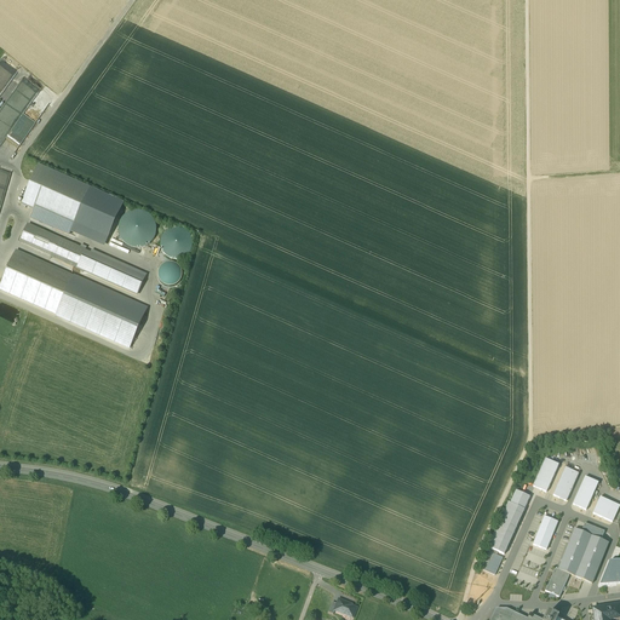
[(13,153),(1,145),(0,147),(0,149),(11,156),(13,153)]
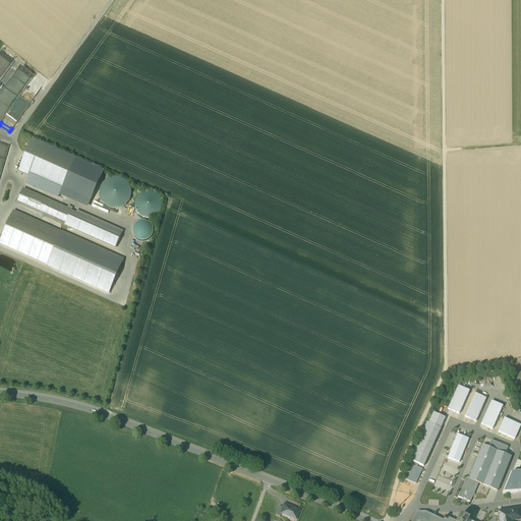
[(104,168),(33,138),(18,173),(29,177),(24,185),(85,211),(104,168)]
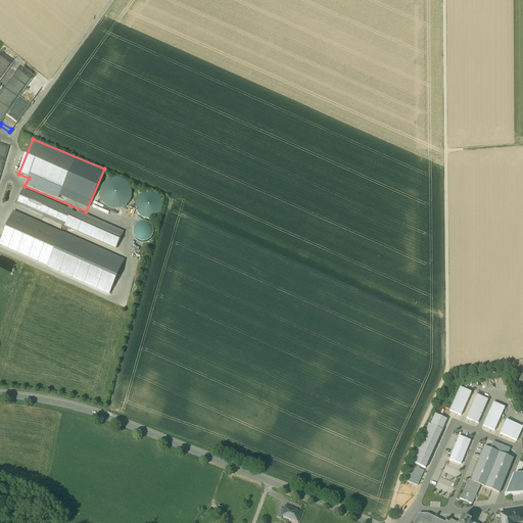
[(97,203),(125,210),(132,183),(104,176),(97,203)]
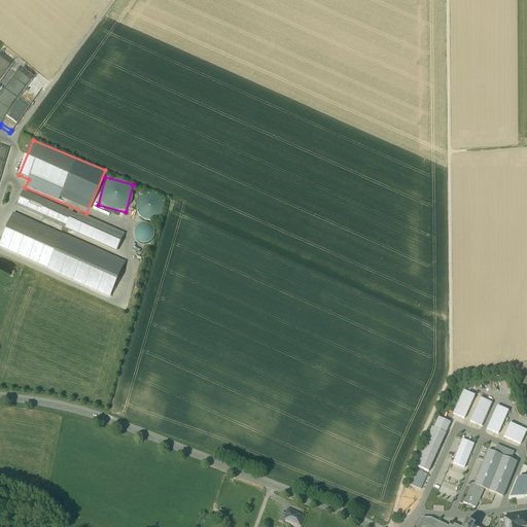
[(123,236),(25,191),(18,208),(116,251),(123,236)]
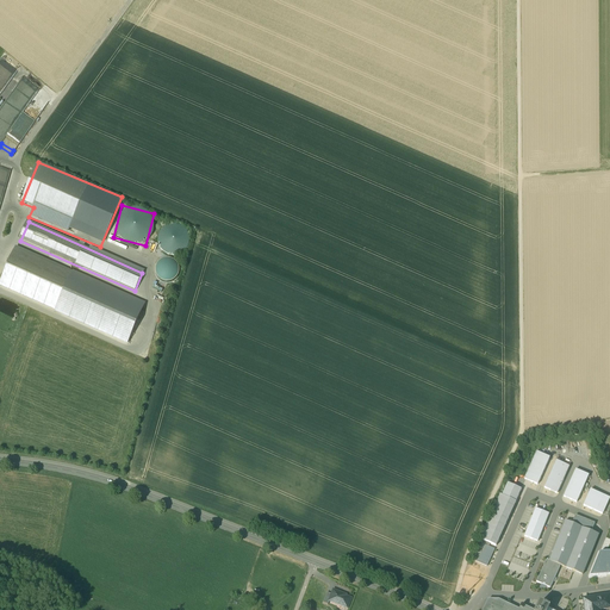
[(159,250),(179,255),(180,250),(184,250),(190,230),(161,223),(156,242),(160,243),(159,250)]
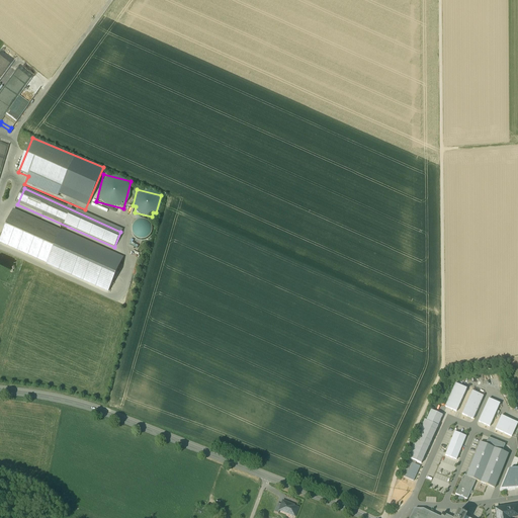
[(122,258),(14,210),(0,242),(0,244),(108,291),(122,258)]
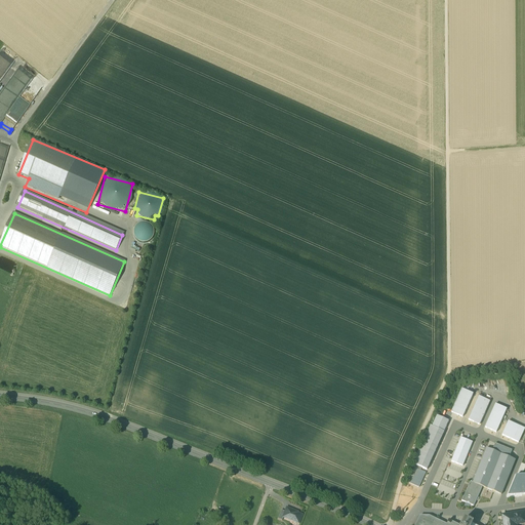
[(152,241),(152,226),(134,225),(133,240),(152,241)]
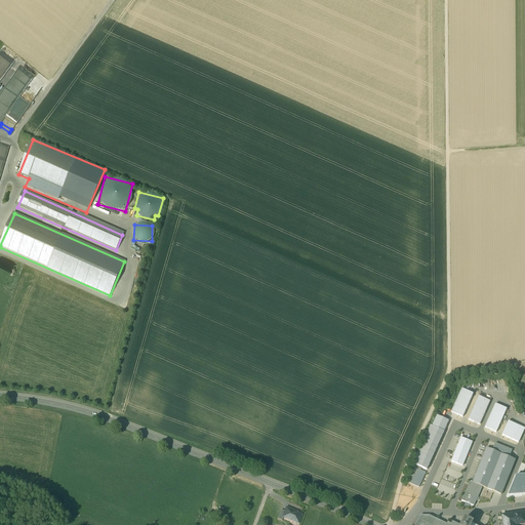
[(461,389),(451,412),(462,417),(473,394),(461,389)]
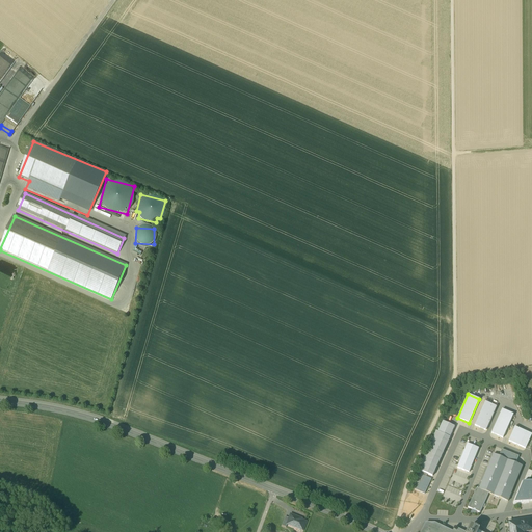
[(497,406),(485,401),(475,425),(486,430),(497,406)]
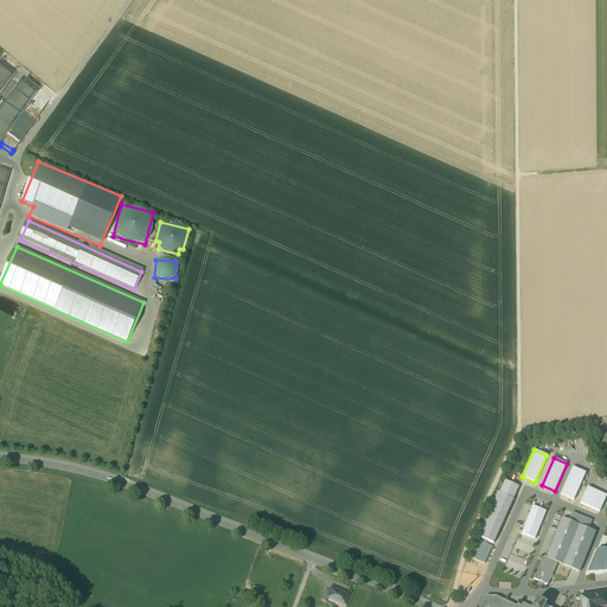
[(586,473),(573,467),(561,494),(574,500),(586,473)]
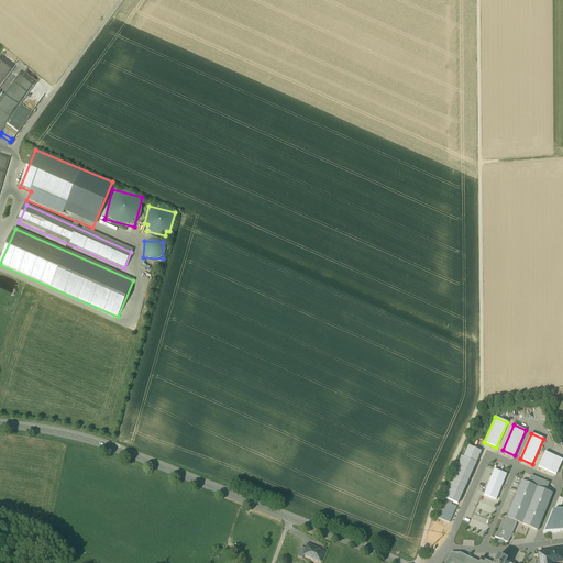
[(463,457),(476,463),(482,451),(468,445),(463,457)]
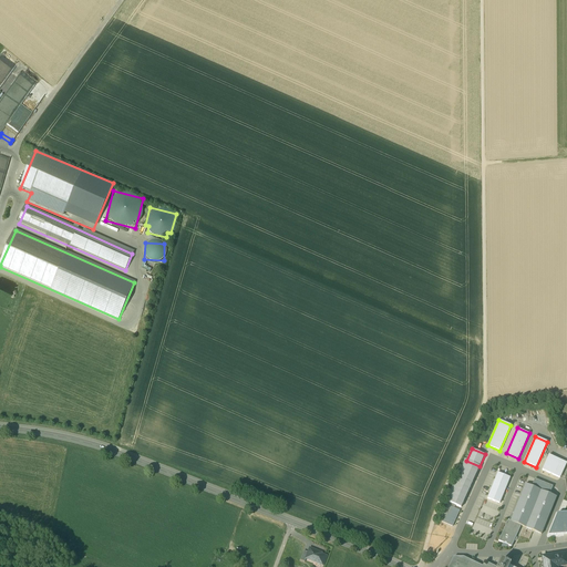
[(566,462),(549,454),(543,470),(559,477),(566,462)]
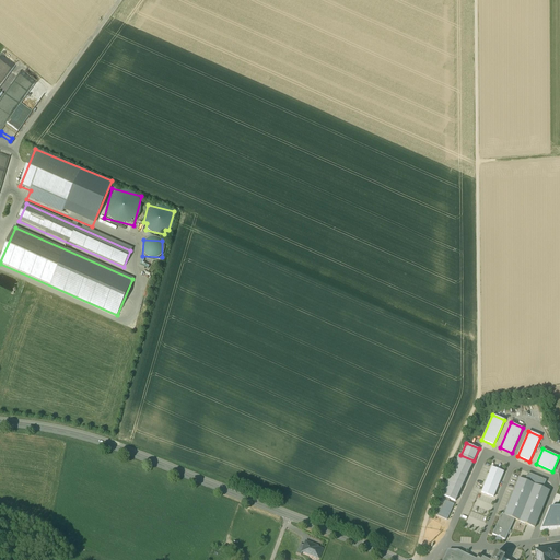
[(458,454),(441,494),(443,496),(450,499),(455,501),(474,461),(461,455),(458,454)]
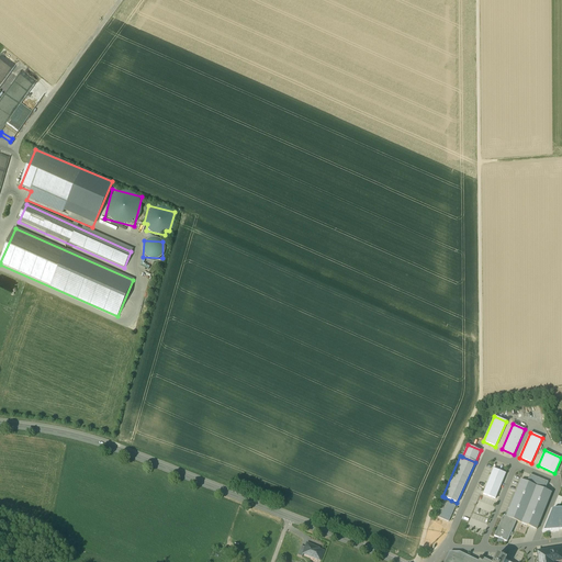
[(506,473),(493,469),(483,494),(495,498),(506,473)]
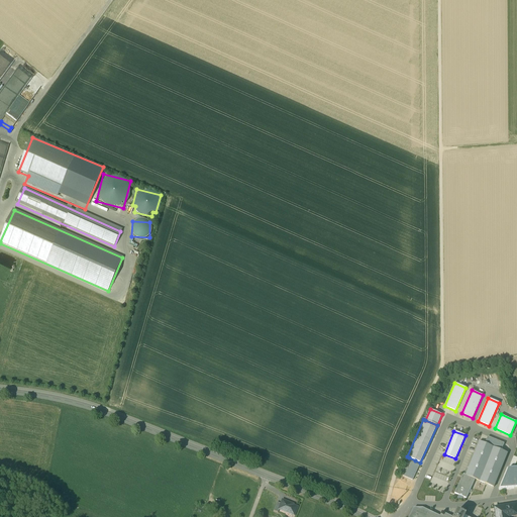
[(488,437),(485,443),(501,450),(504,444),(488,437)]
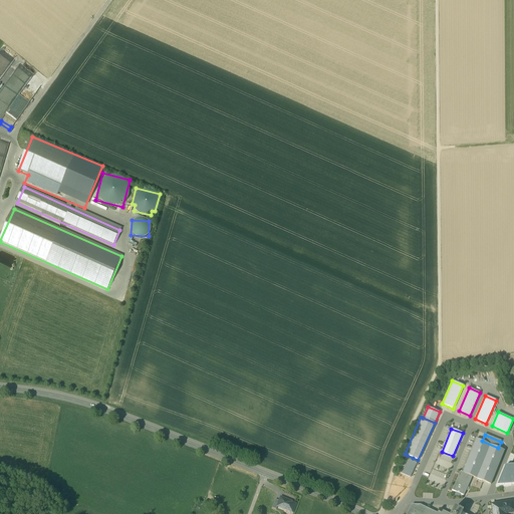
[(477,439),(463,473),(473,477),(491,484),(505,450),(498,448),(482,441),(477,439)]
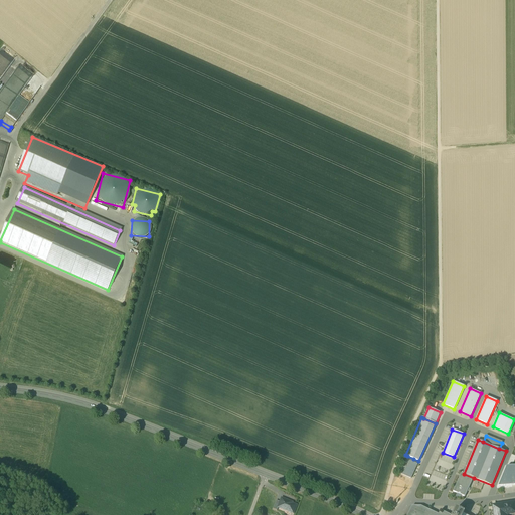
[(412,462),(406,459),(404,462),(406,463),(405,467),(404,466),(401,473),(411,478),(417,464),(412,462)]
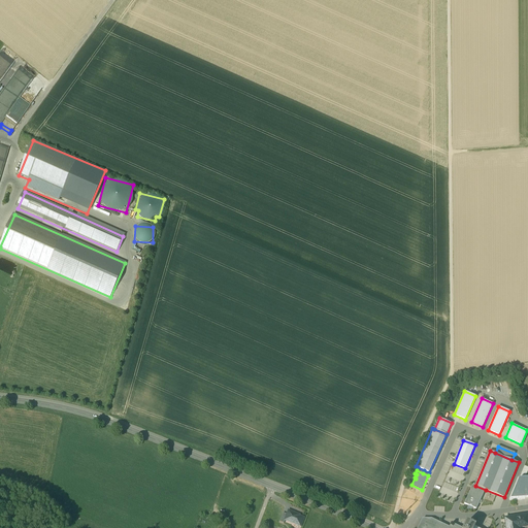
[(527,496),(527,479),(527,476),(520,477),(510,498),(527,496)]
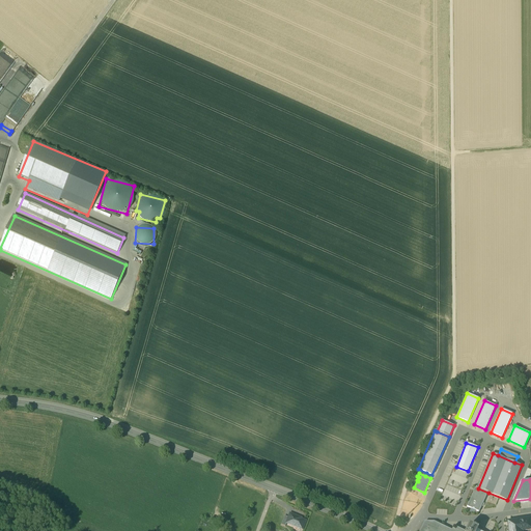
[(476,487),(467,506),(479,511),(488,493),(478,488),(476,487)]
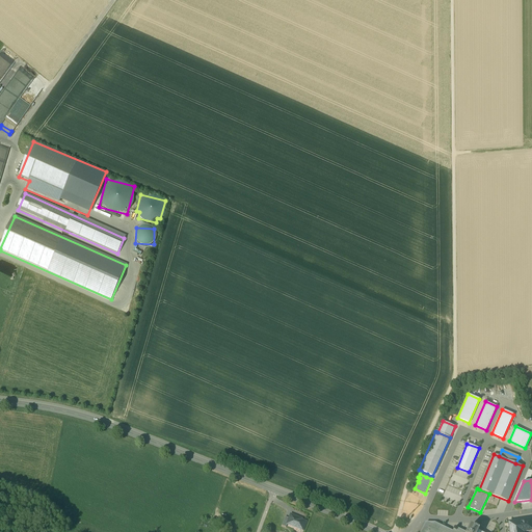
[(301,517),(290,513),(289,516),(287,523),(302,529),(307,521),(301,519),(301,517)]
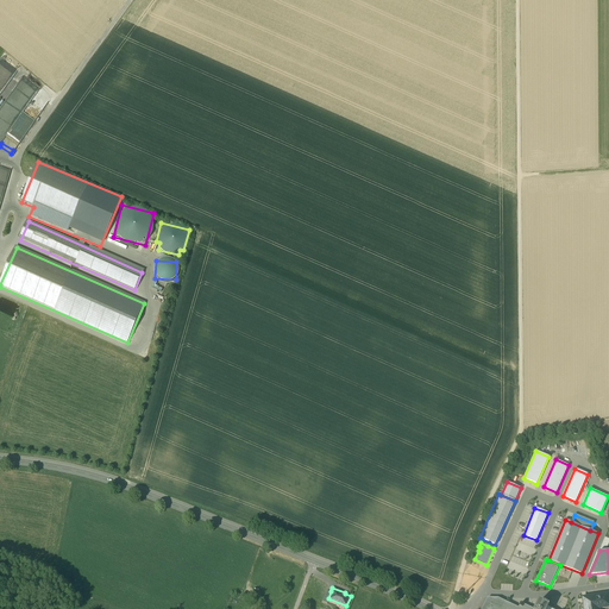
[(608,594),(582,597),(583,608),(598,608),(608,607),(608,594)]
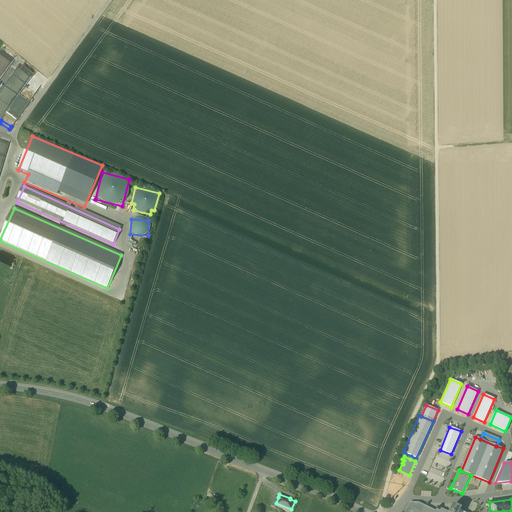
[(444,511),(446,510),(440,508),(439,510),(436,509),(435,509),(435,510),(418,502),(410,502),(405,511),(444,511)]
